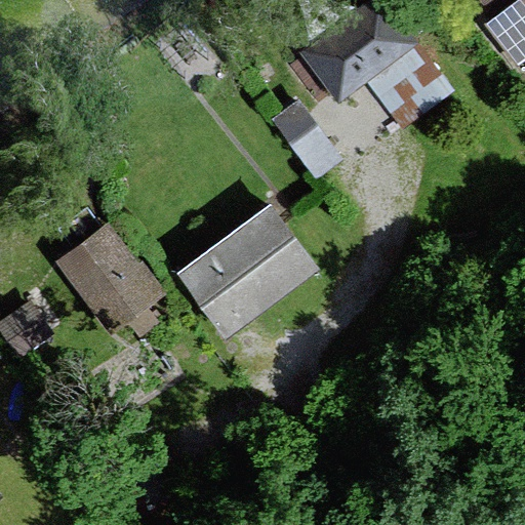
[(364,0),(289,57),(327,107),(409,45),(374,0),(364,0)]
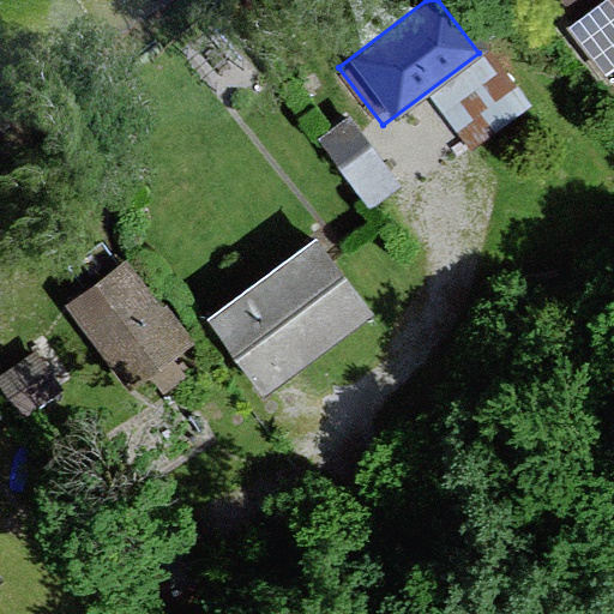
[(613,0),(591,0),(551,28),(591,86),(613,71),(613,0)]
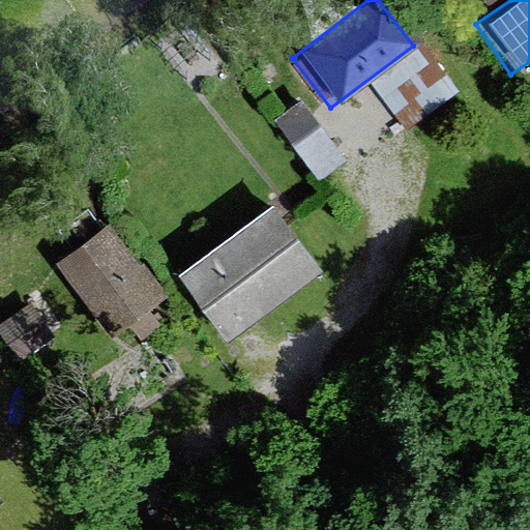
[(313,97),(284,113),(316,176),(346,160),(313,97)]
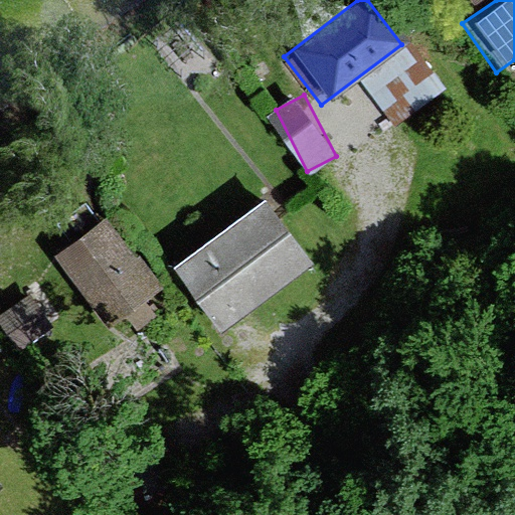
[(172,268),(220,333),(313,265),(265,199),(172,268)]
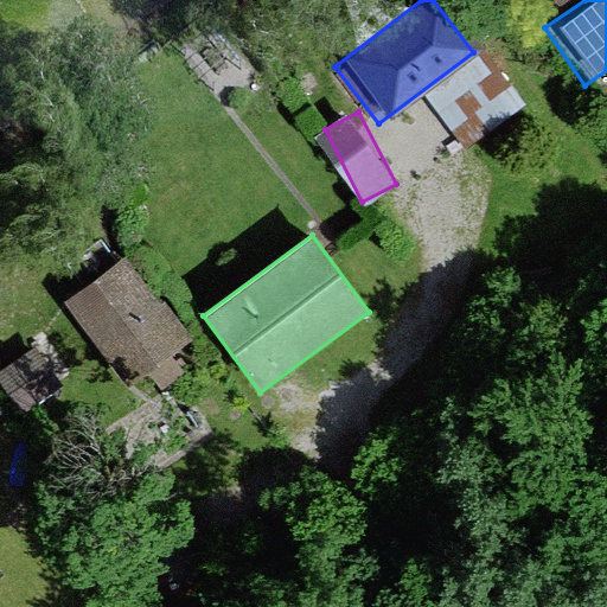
[(63,305),(128,389),(190,343),(125,257),(63,305)]
